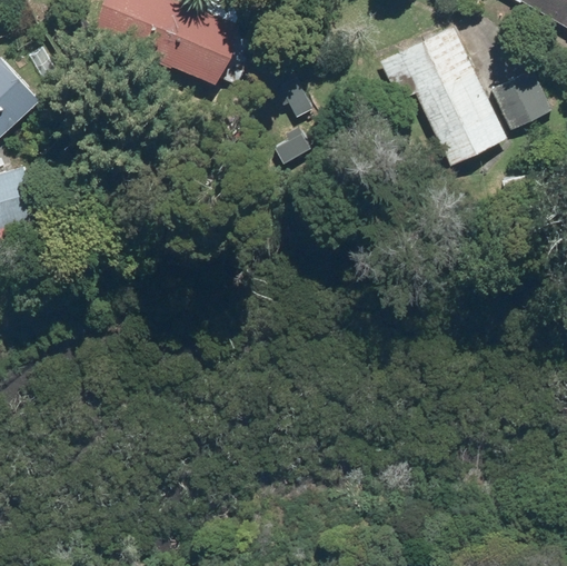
[(197,0),(194,9),(171,0),(103,0),(90,33),(218,86),(248,15),(214,0),(197,0)]
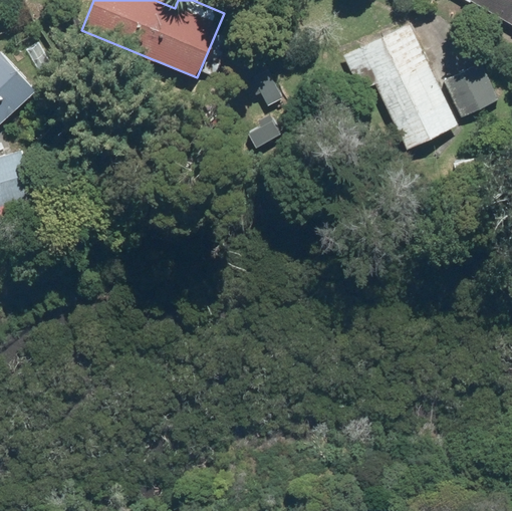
[(511,0),(464,0),(511,27),(511,0)]
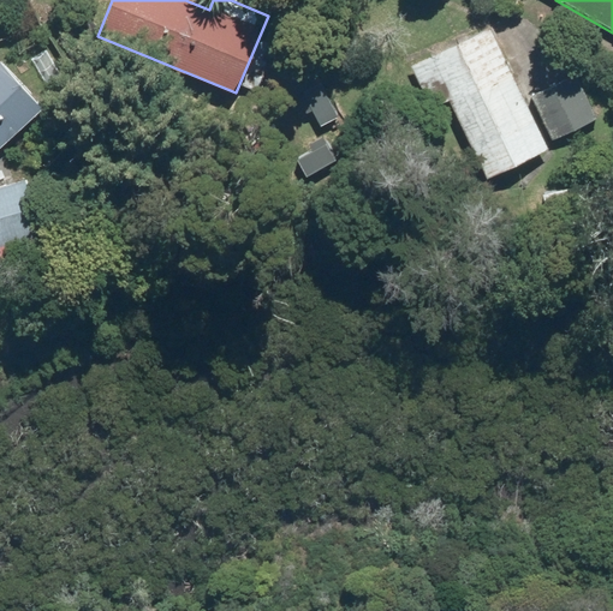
[(486,177),(547,148),(491,29),(414,66),(434,108),(450,101),(486,177)]
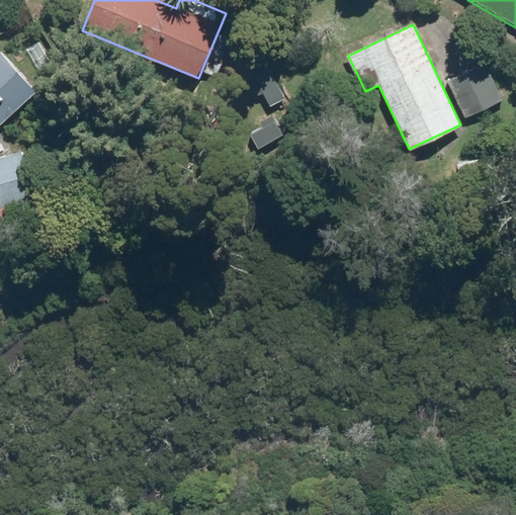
[(0,51),(0,112),(33,82),(2,49),(0,51)]
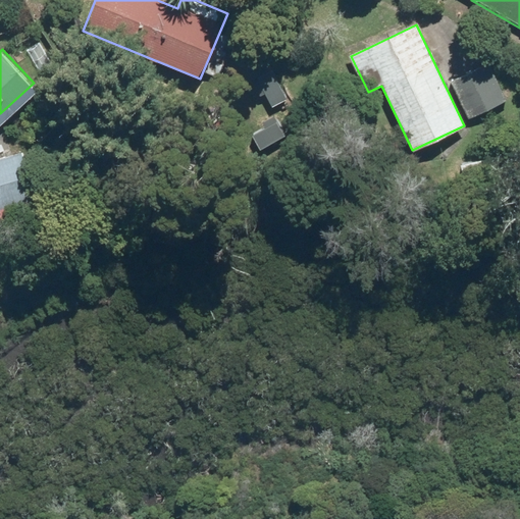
[(507,100),(486,61),(448,82),(468,120),(507,100)]
